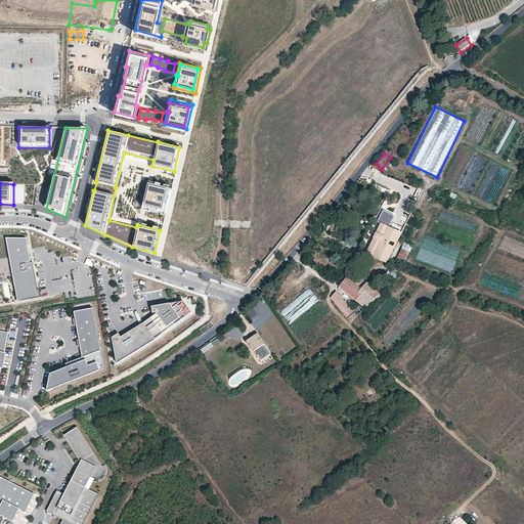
[(170,188),(147,183),(141,207),(165,212),(170,188)]
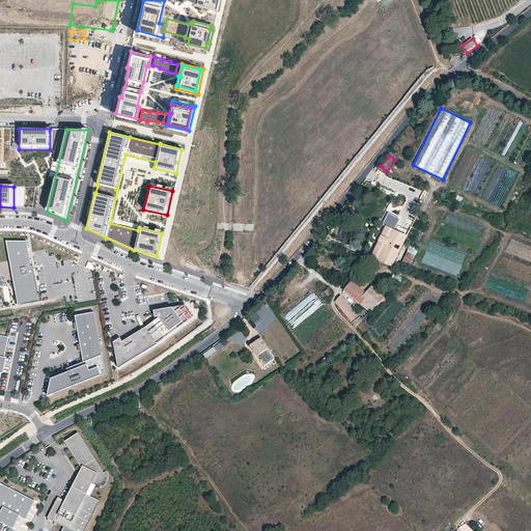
[(459,219),(456,226),(481,235),(483,228),(459,219)]
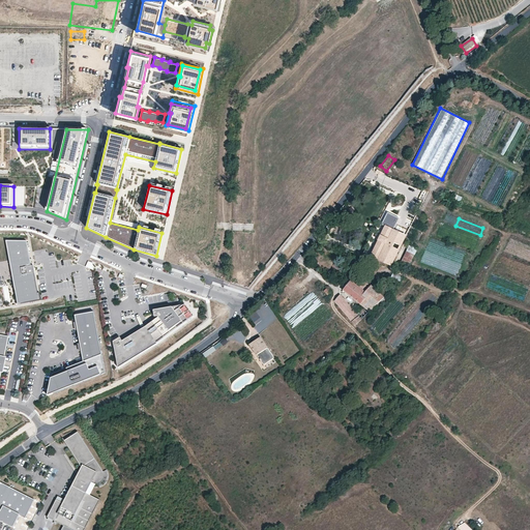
[(390,267),(406,236),(385,226),(371,257),(390,267)]
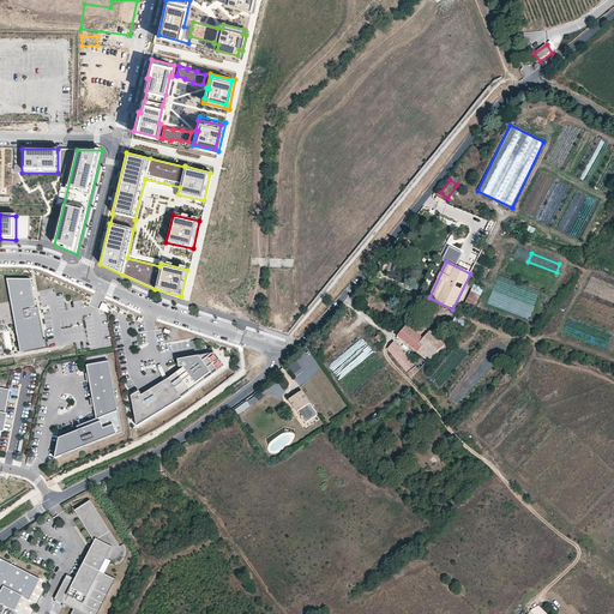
[(31,280),(7,278),(22,353),(32,350),(32,349),(46,347),(44,339),(38,307),(36,308),(31,280)]
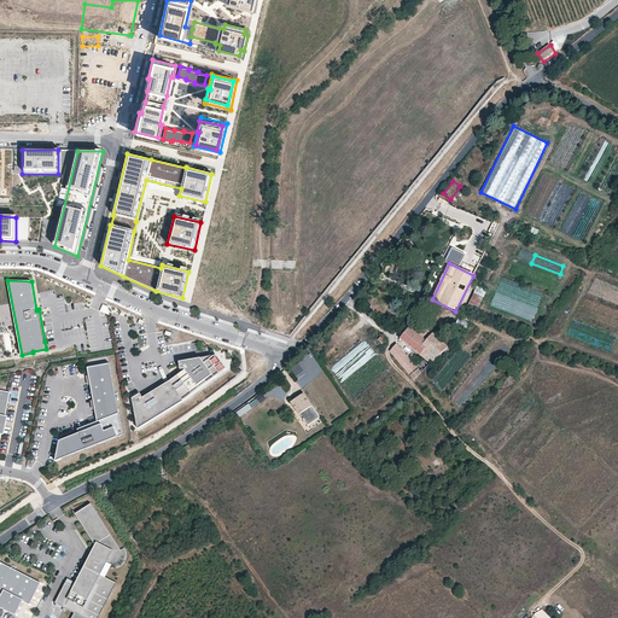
[(478,308),(487,290),(477,285),(468,303),(478,308)]
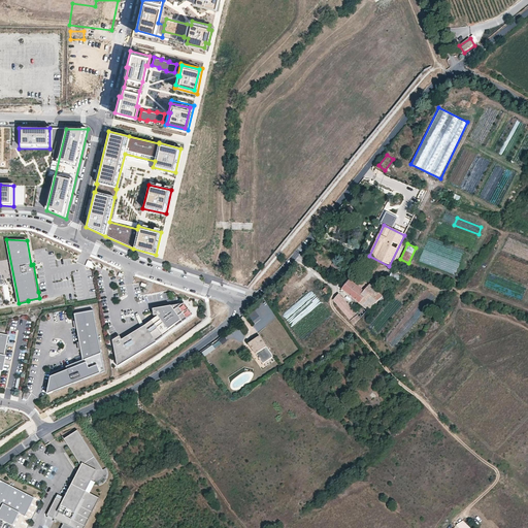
[(356,272),(342,289),(368,309),(378,300),(381,301),(383,298),(382,297),(383,296),(369,284),(356,272)]
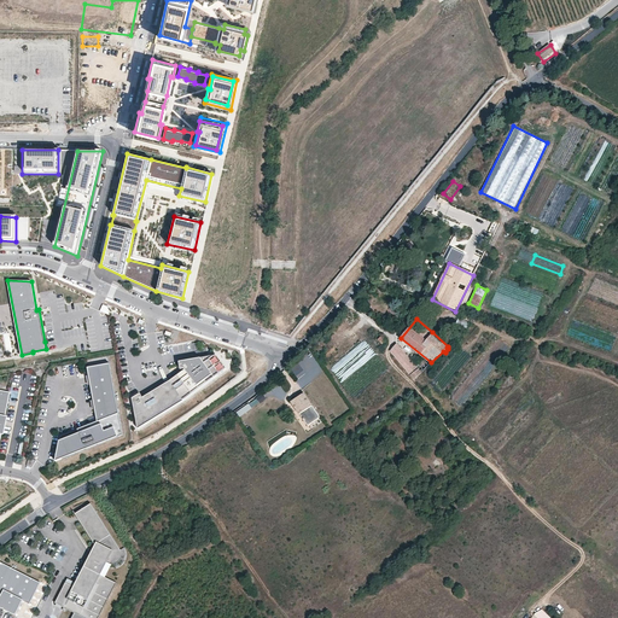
[(47,342),(45,342),(46,349),(33,351),(33,353),(48,350),(47,342)]
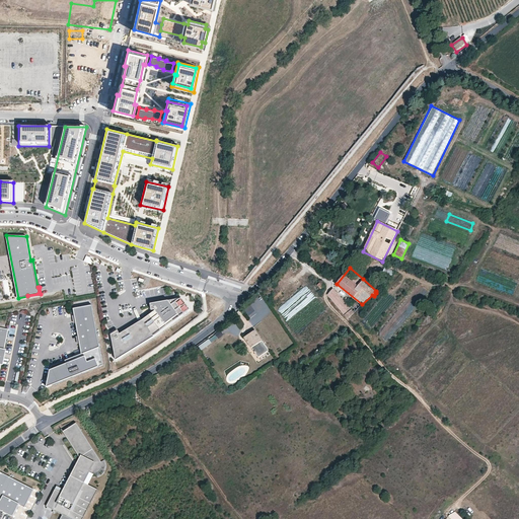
[(354,313),(334,289),(332,289),(328,295),(348,318),(354,313)]
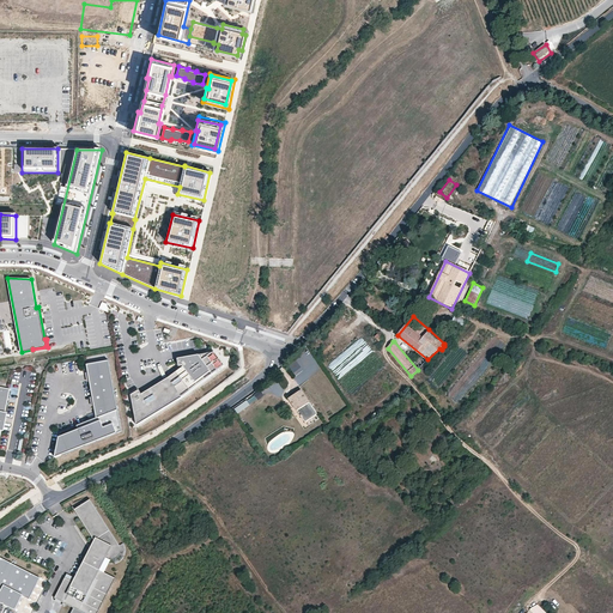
[(299,386),(322,368),(307,349),(287,365),(296,376),(293,378),(299,386)]
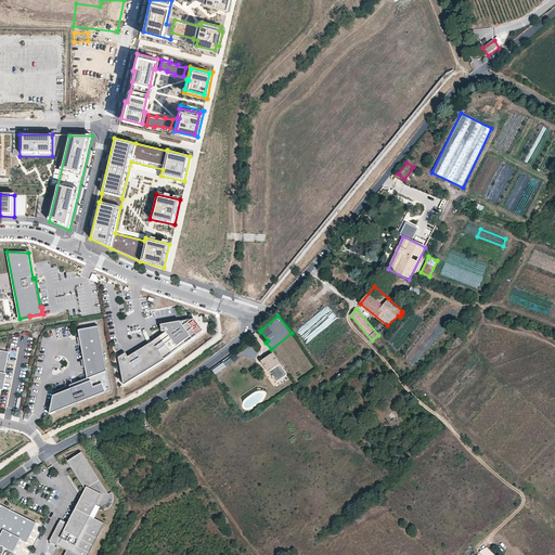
[(126,353),(119,358),(124,385),(166,359),(203,331),(196,322),(193,322),(194,319),(166,324),(166,328),(162,328),(163,332),(166,331),(166,332),(152,343),(128,357),(126,353)]
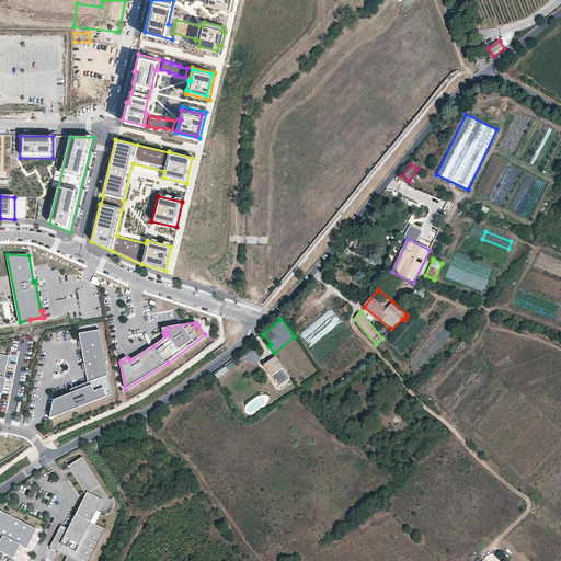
[(89,382),(56,396),(50,419),(112,395),(100,331),(80,333),(89,382)]
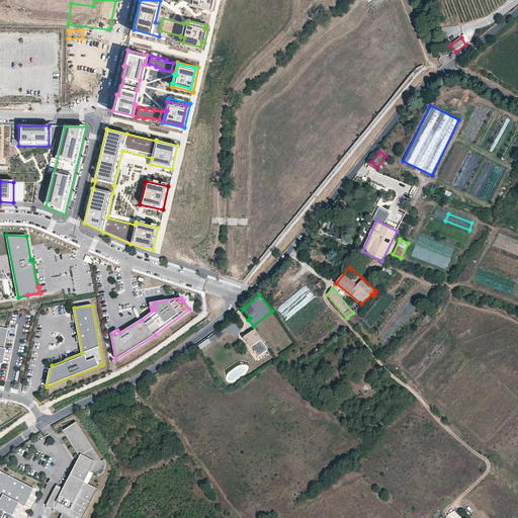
[(6,343),(11,344),(12,340),(16,325),(11,324),(6,343)]
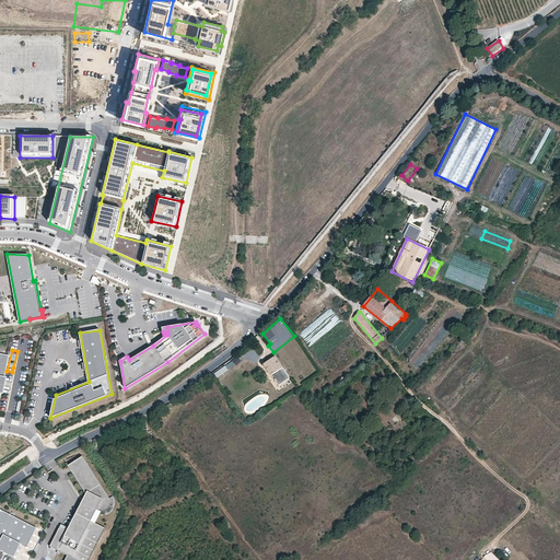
[(0,399),(3,385),(3,381),(9,356),(0,353),(0,399)]
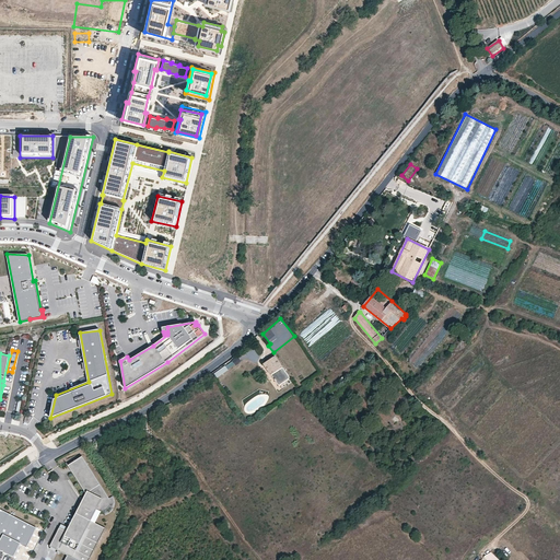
[(293,382),(275,356),(264,363),(275,380),(283,373),(286,376),(277,382),(282,389),(293,382)]
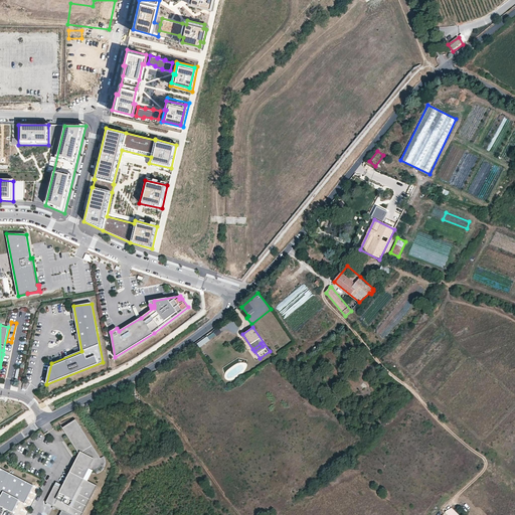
[(254,351),(263,346),(261,343),(252,349),(254,351)]
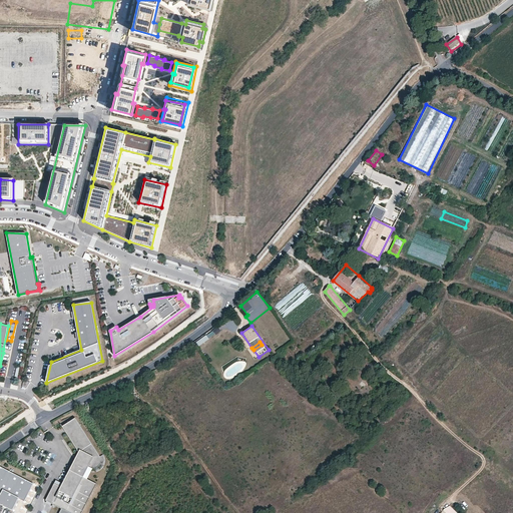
[(76,418),(63,427),(80,453),(84,459),(76,473),(71,470),(61,487),(55,484),(45,501),(67,512),(81,512),(97,485),(86,479),(92,469),(93,470),(95,470),(98,469),(100,468),(101,467),(102,465),(102,464),(103,461),(102,459),(101,457),(76,418)]
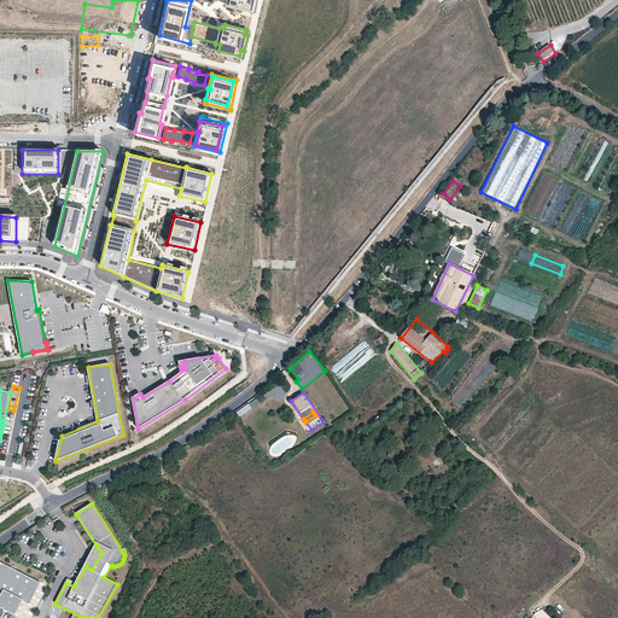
[(92,570),(101,553),(97,546),(86,566),(92,570)]
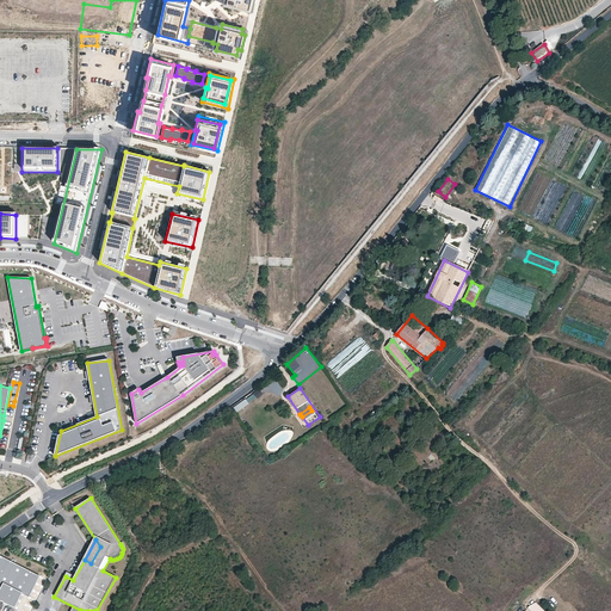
[(29,596),(39,574),(0,553),(0,598),(13,605),(20,592),(29,596)]
